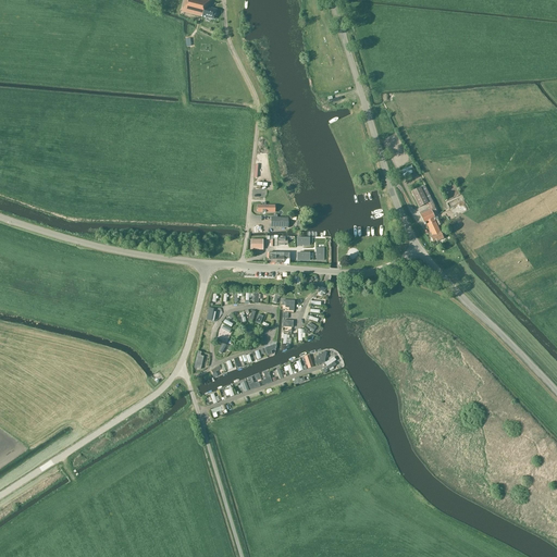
[(210,1),(209,0),(207,0),(184,0),(182,12),(205,17),(206,16),(213,19),(217,10),(208,8),(210,1)]
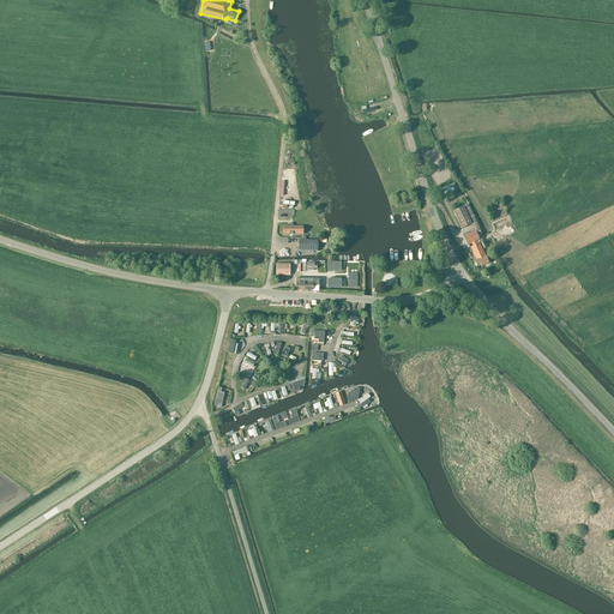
[(453,179),(440,185),(443,192),(446,191),(446,188),(449,187),(451,192),(457,188),(453,179)]
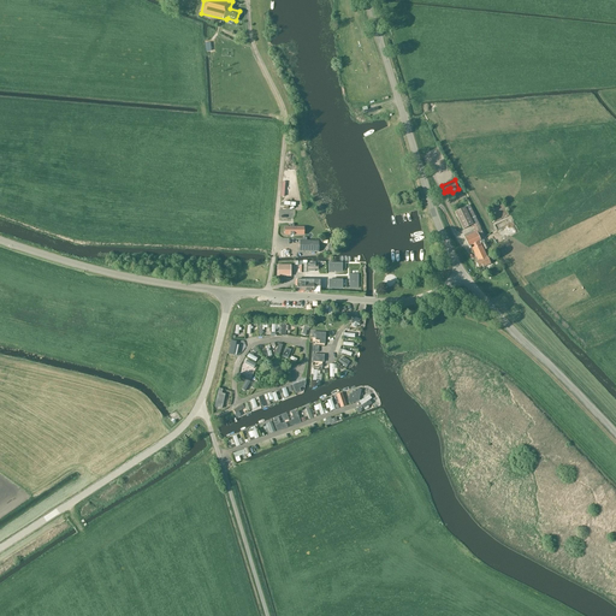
[(480,229),(480,227),(469,205),(455,212),(463,229),(472,225),(474,230),(463,236),(468,247),(471,246),(478,260),(475,261),(479,268),(481,266),(483,267),(490,264),(480,244),(479,241),(483,240),(485,238),(480,229)]
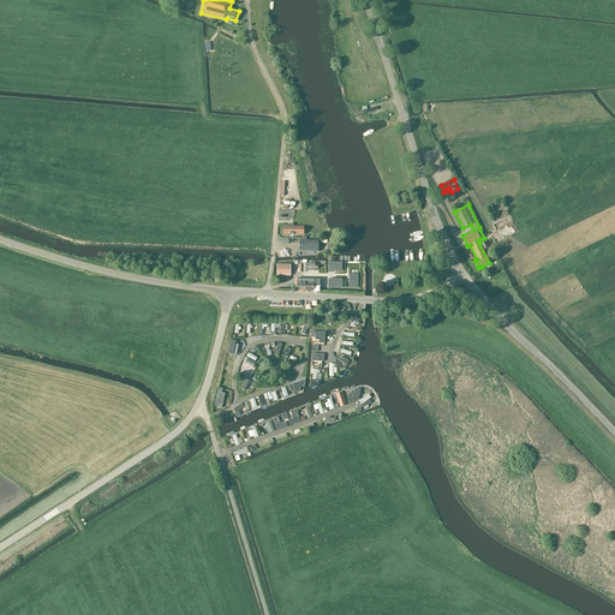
[(318,240),(299,240),(299,251),(318,252),(318,240)]
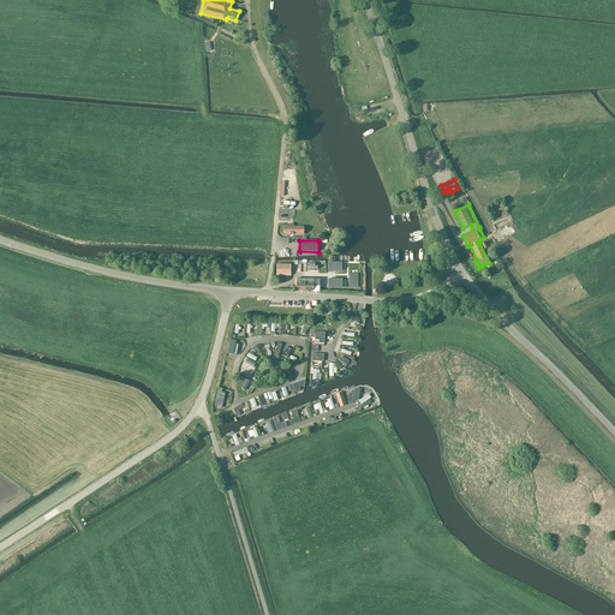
[(306,261),(299,261),(299,262),(294,262),(294,266),(299,266),(299,269),(298,269),(298,273),(306,273),(306,261)]
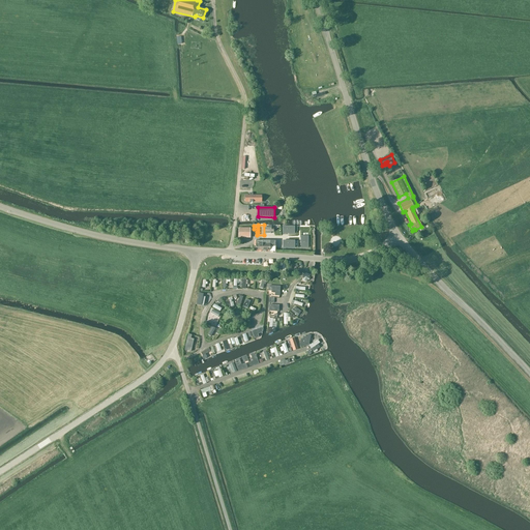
[(249,237),(249,228),(238,228),(238,237),(249,237)]
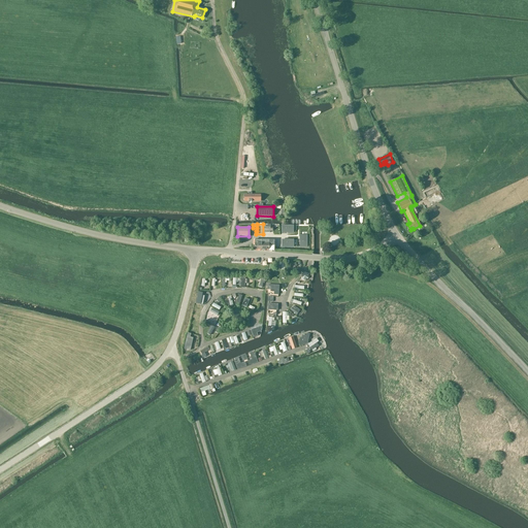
[(255,245),(255,250),(269,250),(269,251),(274,251),(274,240),(253,240),(253,245),(255,245)]
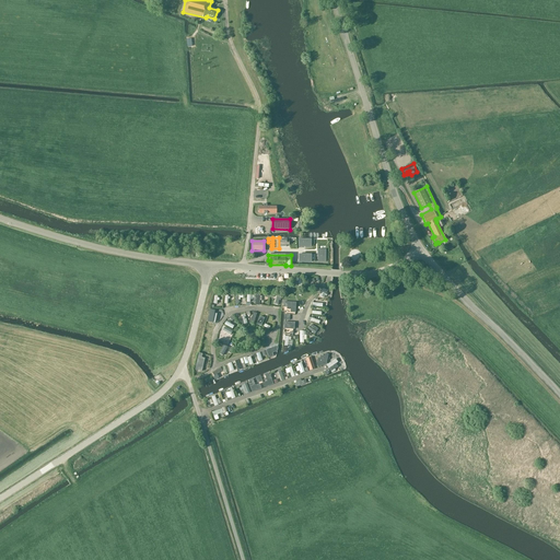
[(308,324),(305,329),(316,334),(318,328),(308,324)]
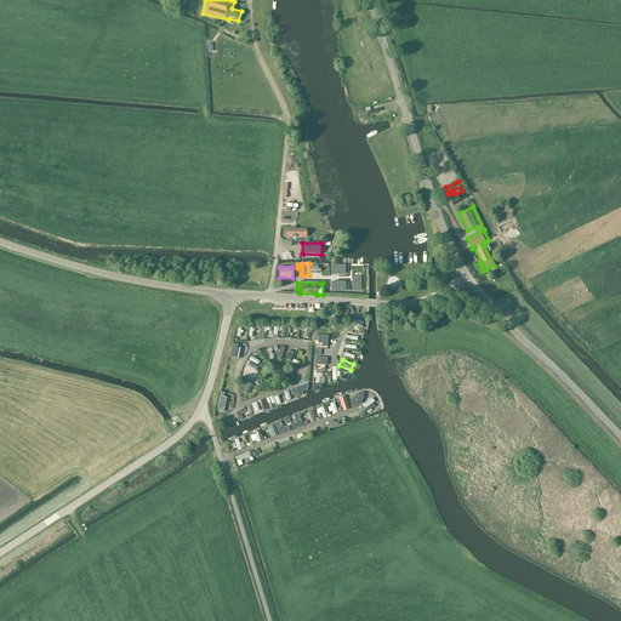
[(343,398),(337,400),(342,411),(348,409),(343,398)]
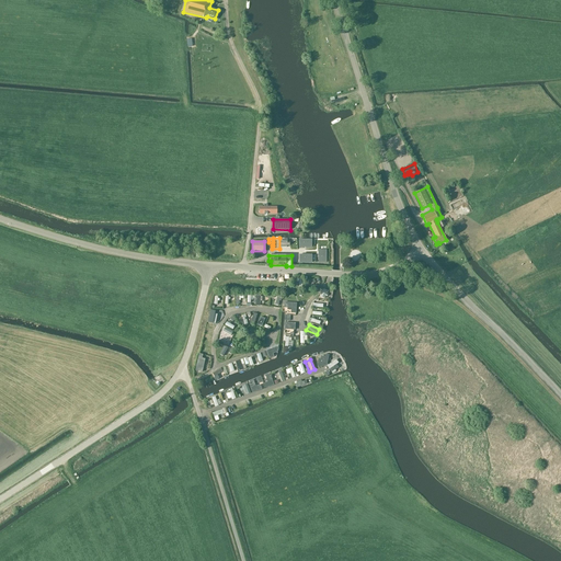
[(327,366),(329,369),(339,363),(336,359),(327,366)]
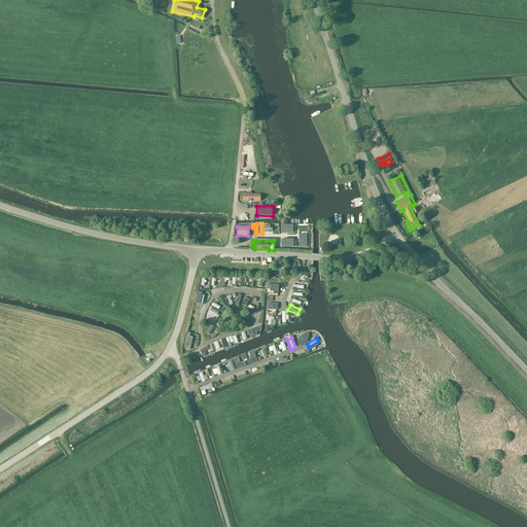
[(260,348),(253,350),(254,353),(258,351),(260,357),(265,355),(264,351),(261,352),(260,348)]
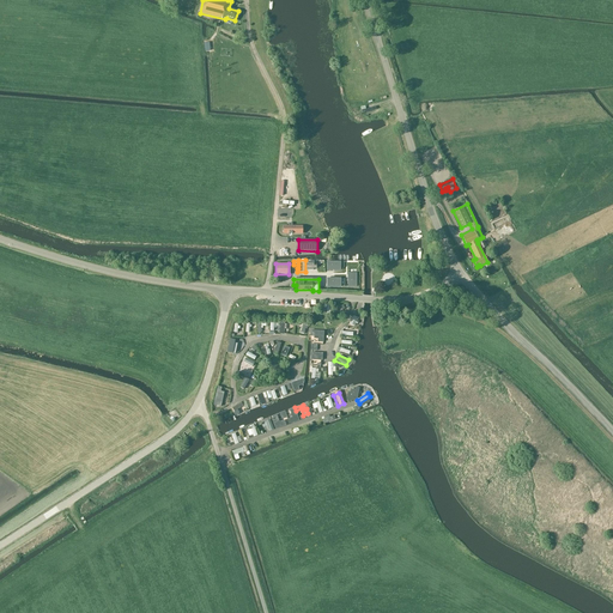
[(246,445),(232,449),(235,459),(238,457),(237,454),(244,451),(246,455),(249,454),(248,449),(247,450),(246,445)]
